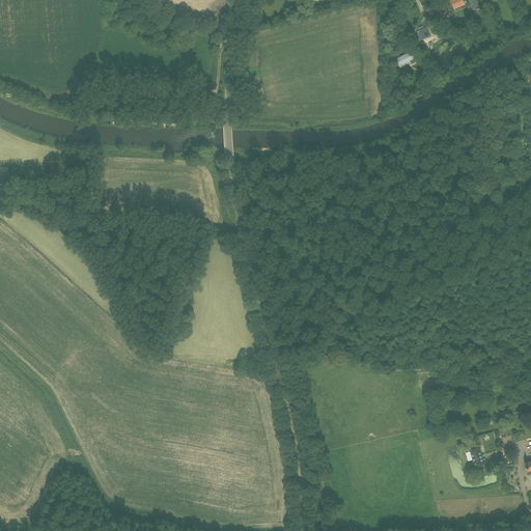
[(462,0),(450,0),(455,9),(465,5),(462,0)]
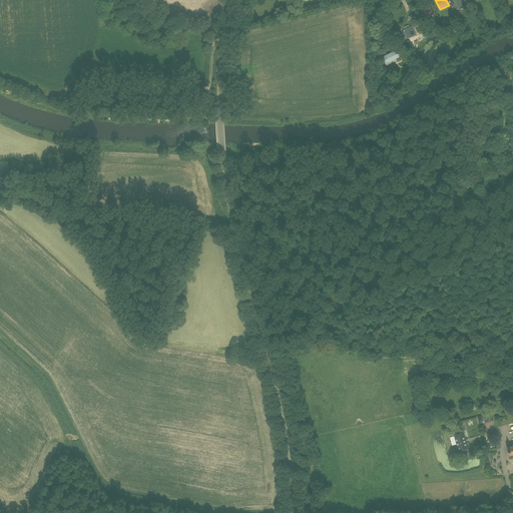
[(430,6),(420,10),(424,21),(435,16),(430,6)]
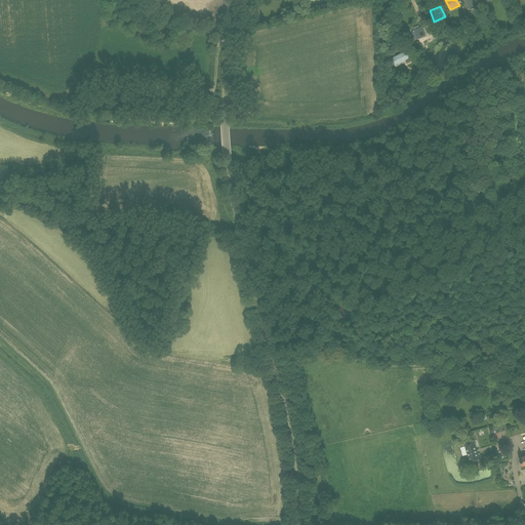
[(413,32),(410,33),(413,40),(416,38),(416,39),(425,36),(421,28),(413,31),(413,32)]
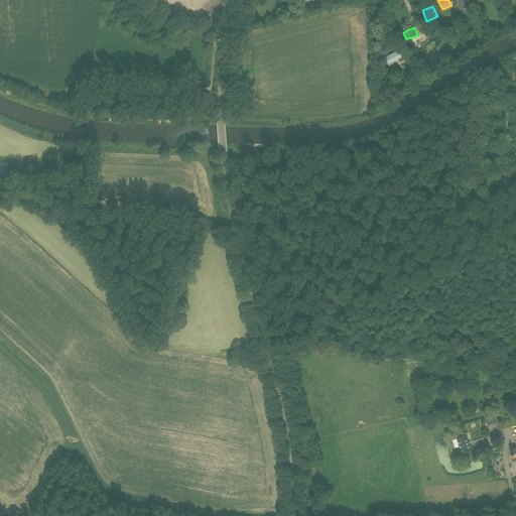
[(398,58),(399,61),(404,58),(399,48),(394,50),(395,53),(386,58),(388,62),(398,58)]
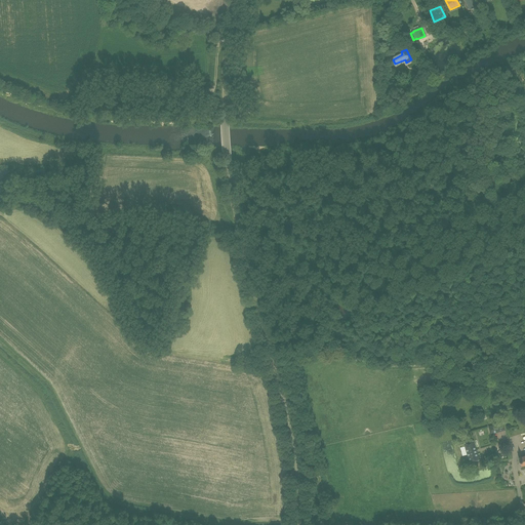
[(502,420),(489,425),(491,432),(505,428),(502,420)]
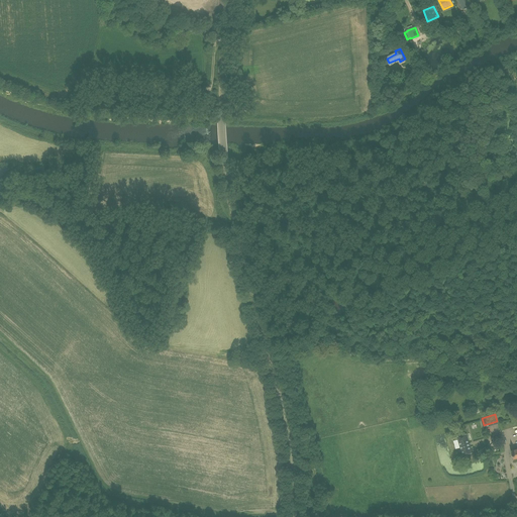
[(469,435),(457,438),(463,456),(474,452),(469,435)]
